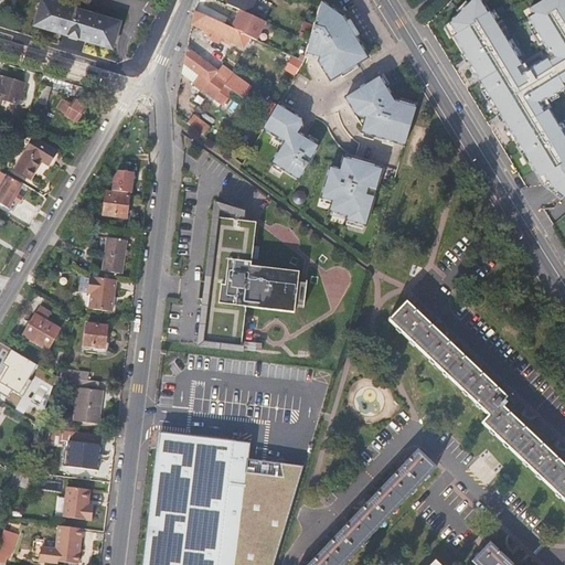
[(120,23),(44,0),(42,0),(34,25),(112,49),(120,23)]
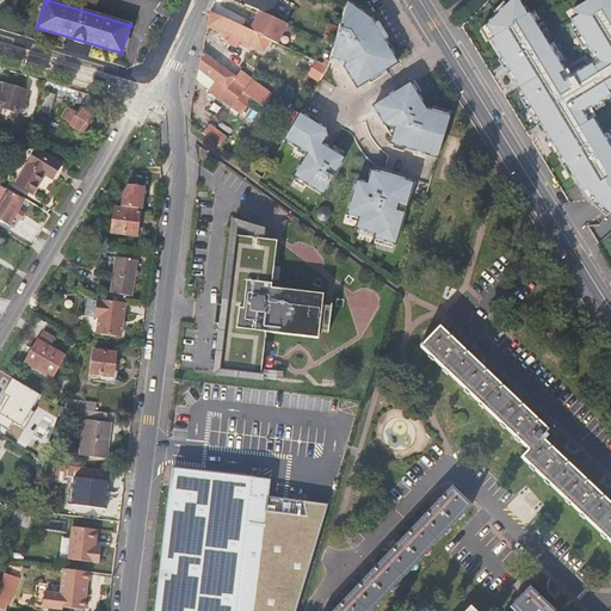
[(247,0),(245,5),(259,11),(270,16),(276,0),(247,0)]
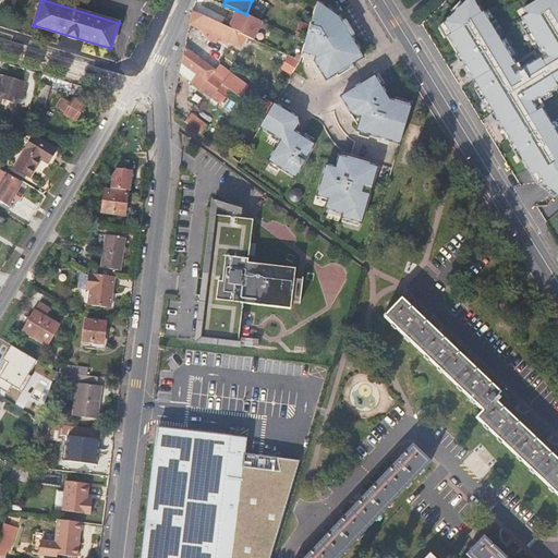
[(448,36),(475,81),(474,81),(502,130),(504,129),(536,183),(553,196),(557,189),(557,132),(544,109),(540,112),(534,102),(557,88),(557,0),(541,0),(528,9),(531,14),(525,19),(545,52),(547,51),(552,59),(545,62),(544,60),(519,75),(514,69),(519,65),(486,12),(484,13),(475,0),(464,0),(444,23),(451,35),(448,36)]
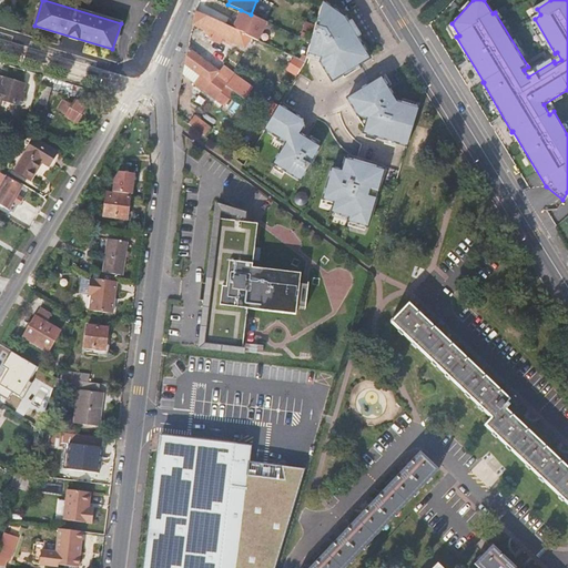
[(317,50),(324,52),(326,57),(320,61),(332,81),(369,58),(344,18),(324,2),(323,4),(308,53),(316,56),(317,50)]
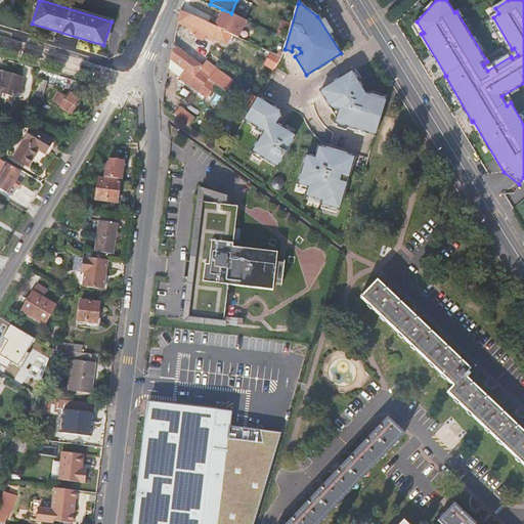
[(231,13),(222,9),(215,26),(226,31),(238,37),(246,20),(231,13)]
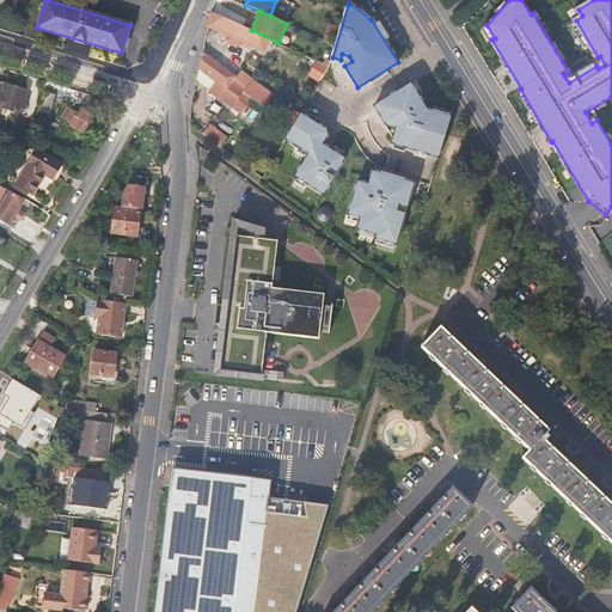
[(228,35),(239,41),(256,48),(265,51),(271,41),(264,37),(264,36),(251,30),(210,12),(208,26),(228,35)]
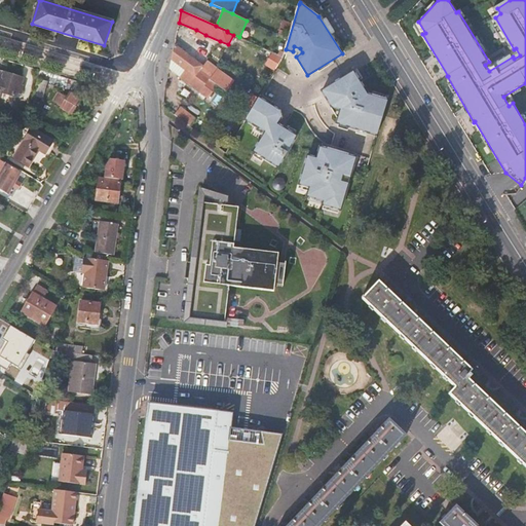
[(204,38),(205,35),(196,30),(193,37),(200,40),(202,37),(204,38)]
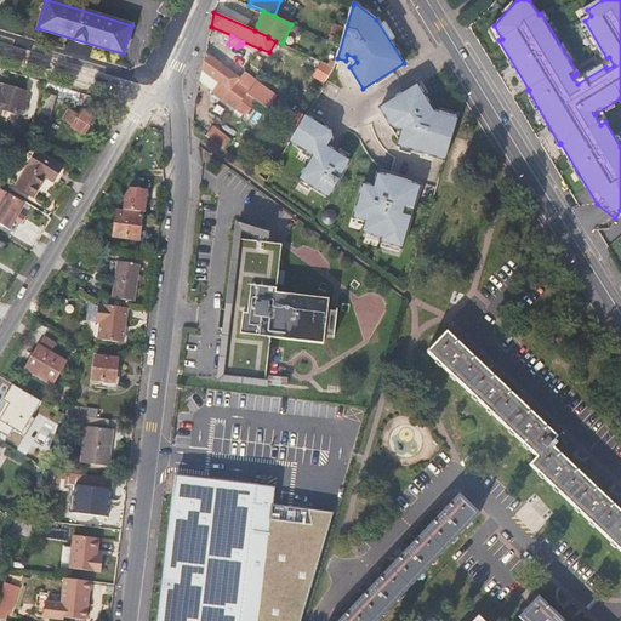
[(248,93),(235,85),(240,77),(206,51),(205,56),(200,81),(221,97),(246,115),(257,101),(248,93)]
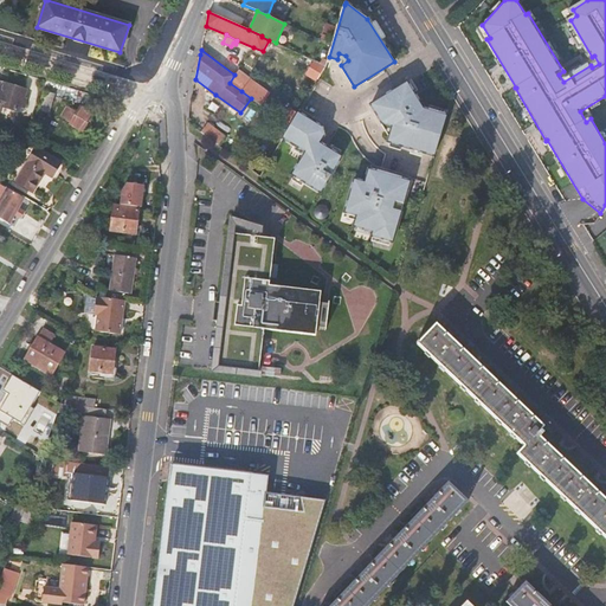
[(339,53),(337,59),(329,57),(328,60),(341,65),(348,60),(346,56),(339,53)]
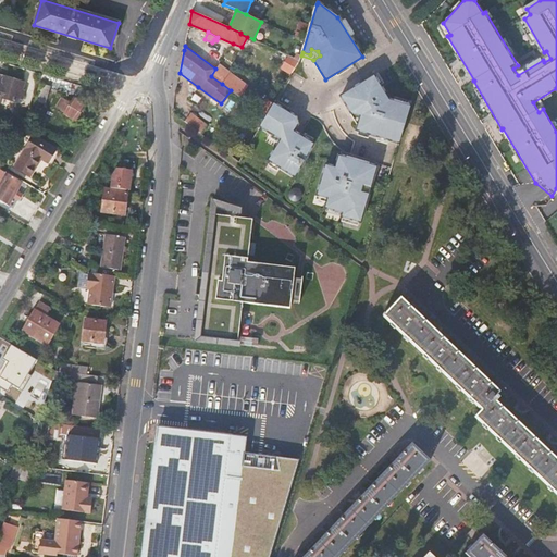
[(289,54),(282,67),(292,74),(300,61),(289,54)]
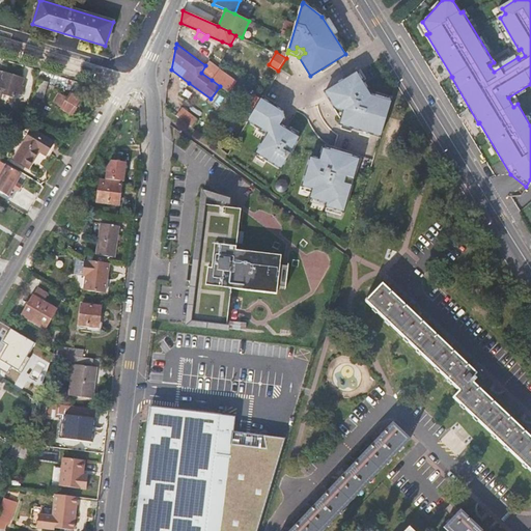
[(210,60),(207,62),(205,65),(201,73),(212,80),(220,67),(210,60)]
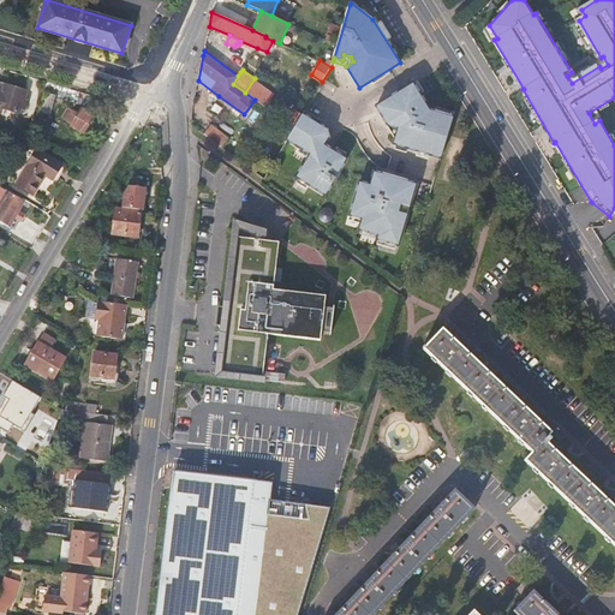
[(27,91),(0,83),(0,107),(3,108),(21,113),(27,91)]
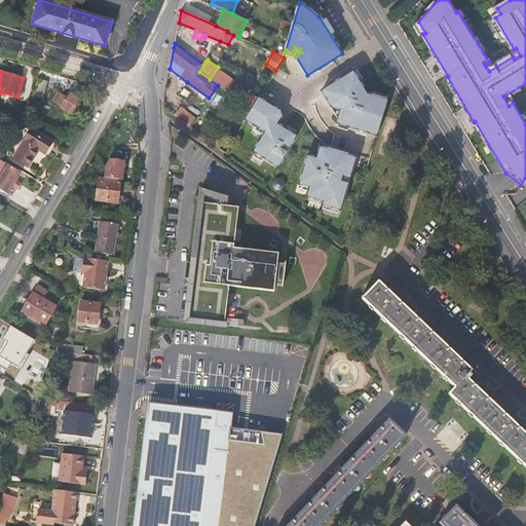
[(322,90),(331,107),(340,110),(336,123),(343,125),(343,123),(377,134),(387,102),(367,96),(352,72),(322,90)]
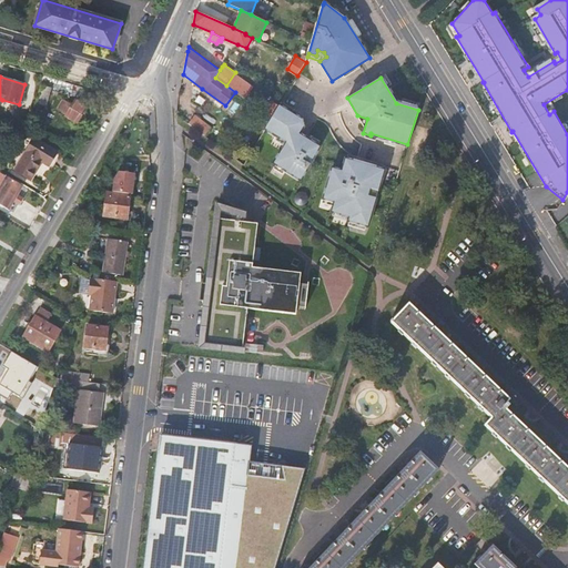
[(78,98),(77,100),(73,105),(68,115),(67,117),(78,123),(87,108),(87,107),(88,104),(78,98)]
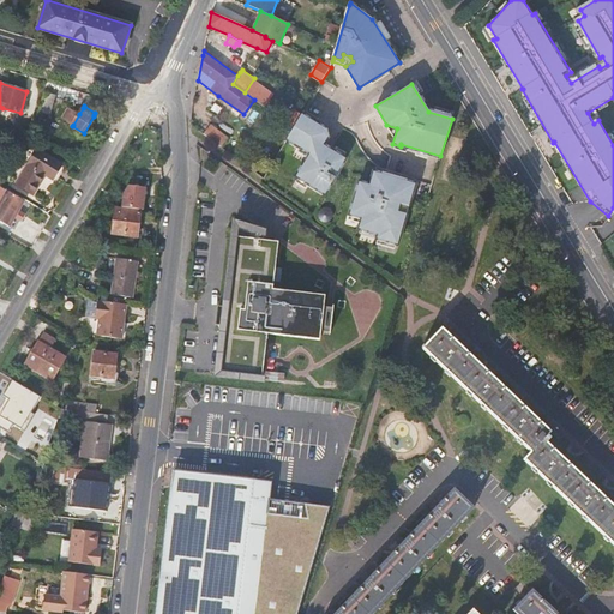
[(79,114),(70,108),(64,119),(73,125),(79,114)]
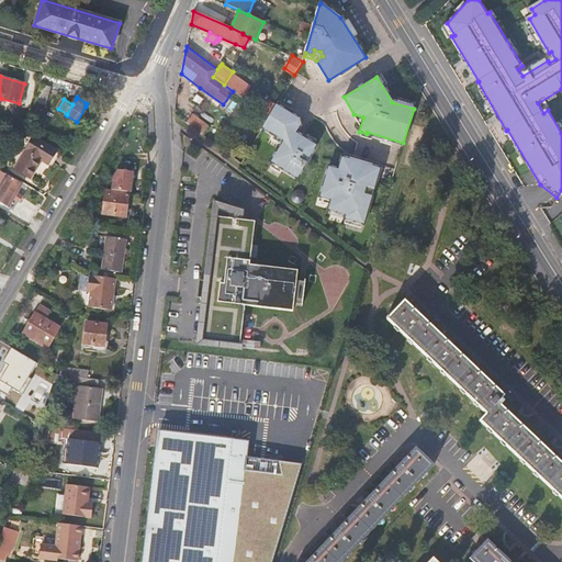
[(300,125),(300,119),(277,104),(262,127),(283,141),(271,161),(298,178),(316,145),(295,133),(300,125)]
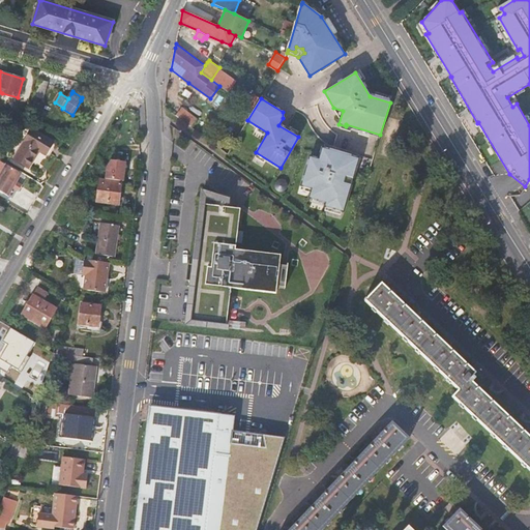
[(182,108),(177,115),(192,126),(197,118),(182,108)]
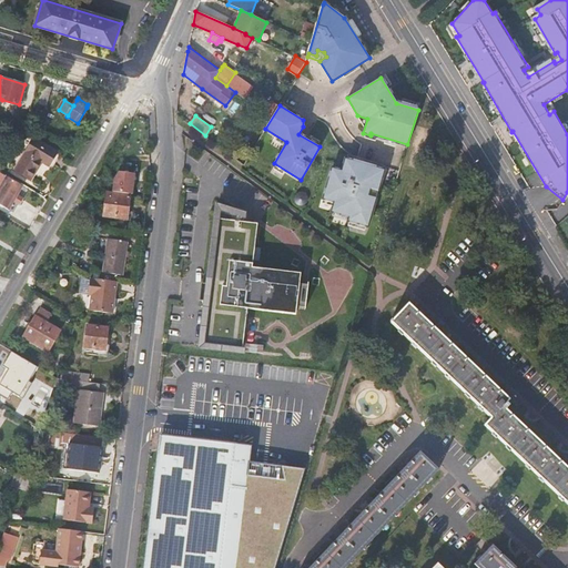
[(49,165),(57,152),(34,140),(16,170),(31,180),(42,161),(49,165)]
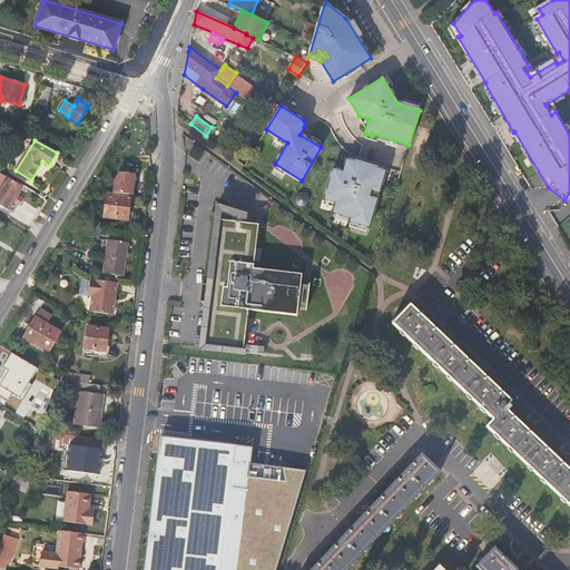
[(333,168),(324,199),(335,203),(332,213),(350,217),(349,222),(369,227),(376,199),(369,197),(371,189),(379,192),(385,172),(346,159),(343,172),(333,168)]
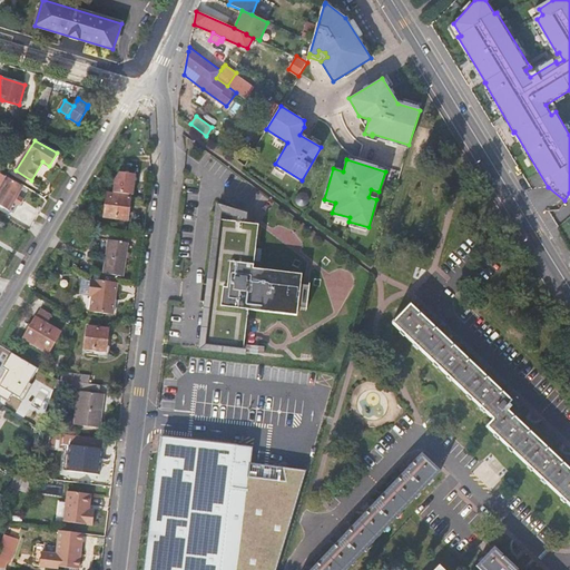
[(22,199),(29,189),(12,180),(0,173),(0,205),(15,213),(18,207),(22,199)]
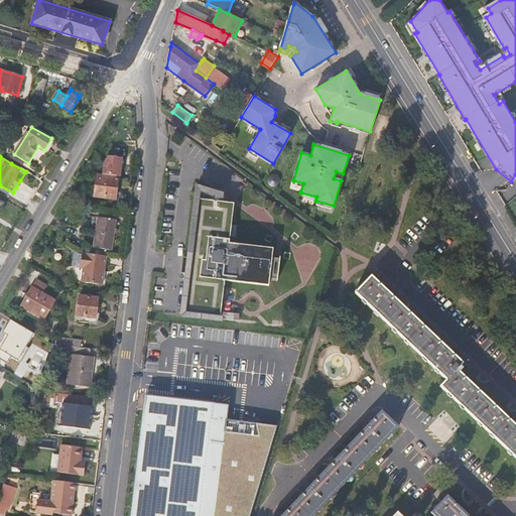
[(103,174),(121,177),(124,158),(109,156),(105,163),(103,174)]
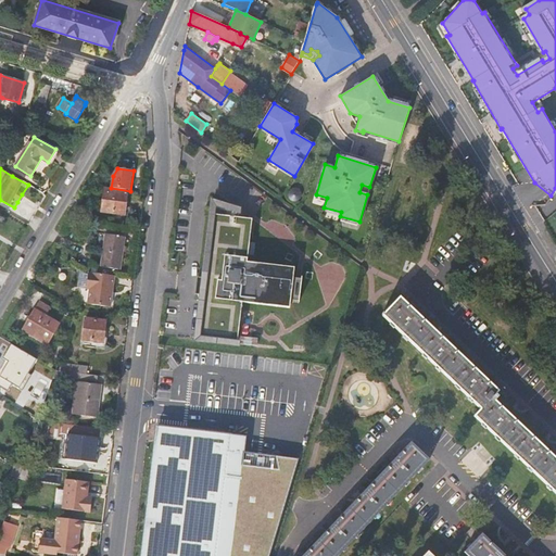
[(367,194),(369,187),(362,185),(359,192),(367,194)]
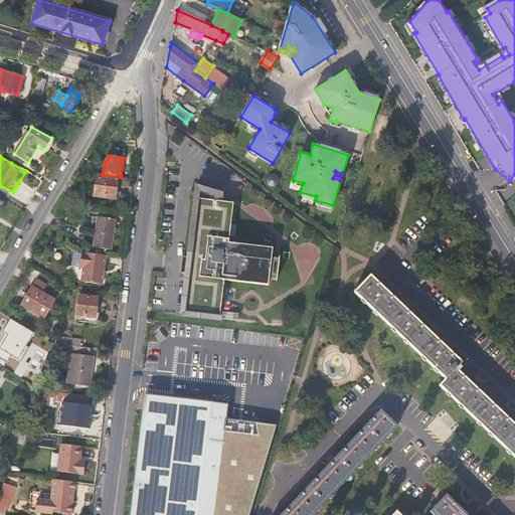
[(95,195),(115,198),(118,177),(98,174),(95,195)]
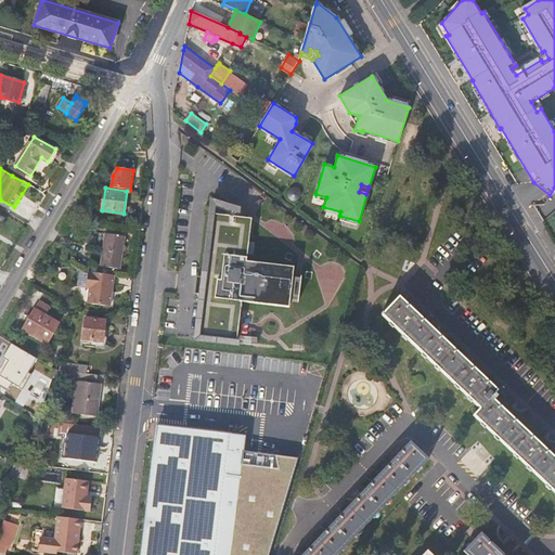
[(295,188),(293,188),(289,189),(288,190),(287,192),(287,195),(287,197),(289,199),(292,201),(295,201),(297,199),(299,197),(300,195),(300,193),(299,191),(298,189),(295,188)]
